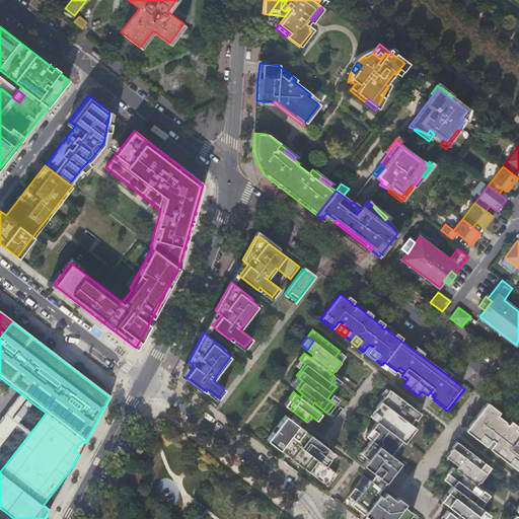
[(346,356),(340,351),(335,357),(341,362),(346,356)]
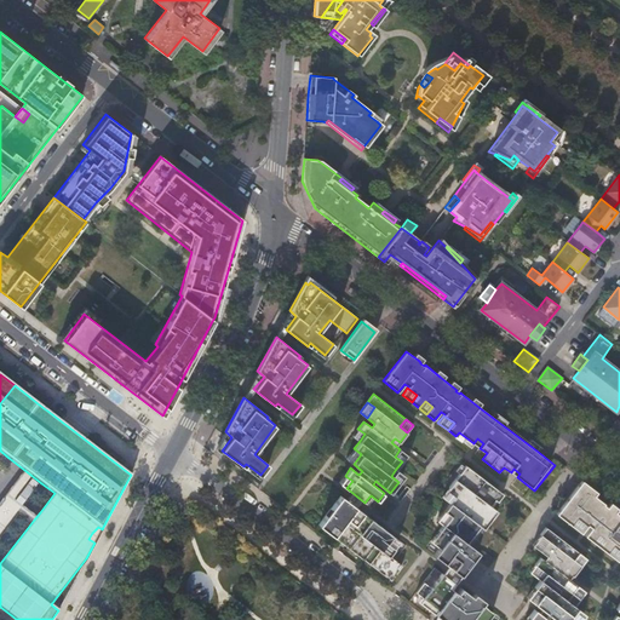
[(619,423),(616,420),(607,434),(619,442),(619,423)]
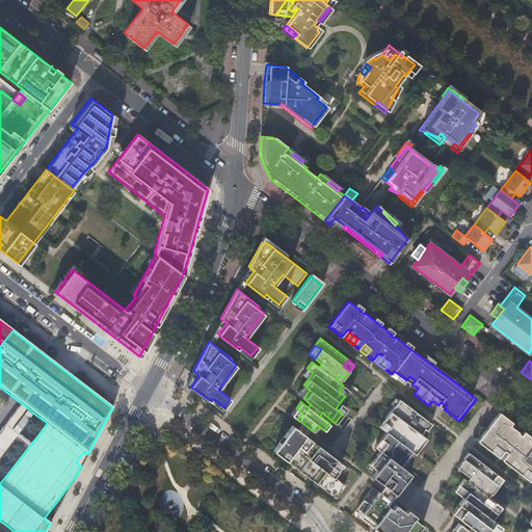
[(313,372),(307,368),(302,374),(309,378),(313,372)]
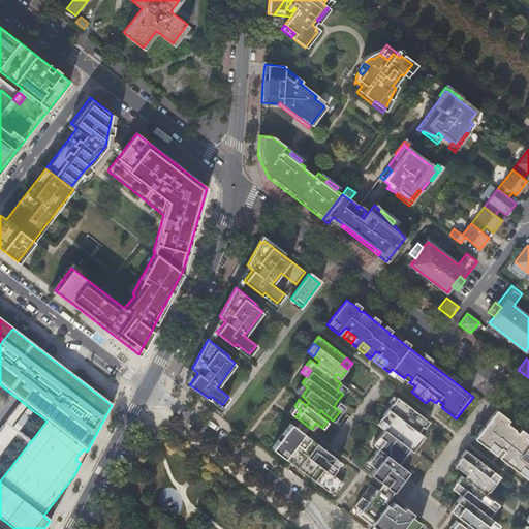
[(412,378),(407,374),(404,378),(409,382),(412,378)]
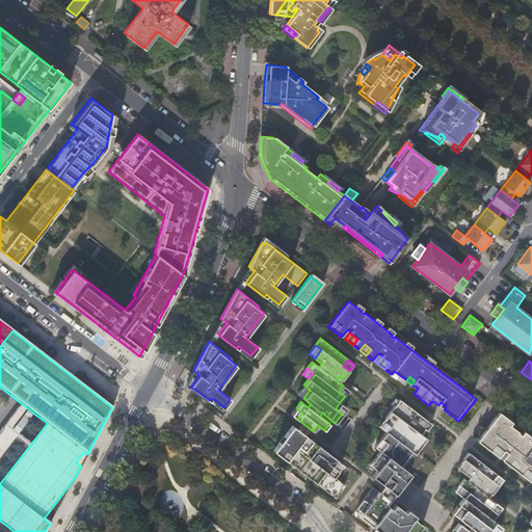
[(310,390),(303,384),(297,394),(303,398),(310,390)]
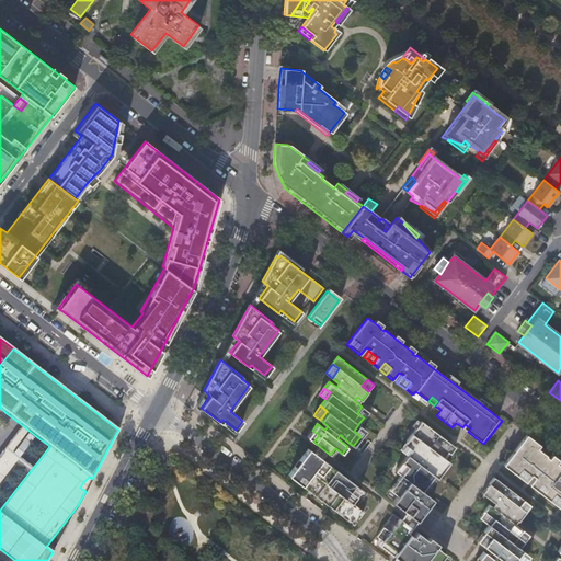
[(368,411),(362,407),(357,413),(364,418),(368,411)]
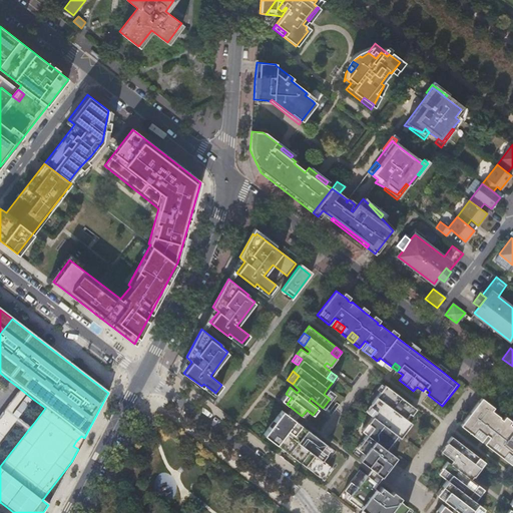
[(385,385),(371,403),(378,408),(372,416),(367,423),(372,427),(366,434),(362,439),(369,444),(363,453),(358,459),(380,476),(389,465),(391,466),(392,465),(388,462),(394,455),(385,449),(403,426),(407,420),(405,419),(409,413),(398,404),(401,399),(406,403),(407,402),(392,390),(385,385)]
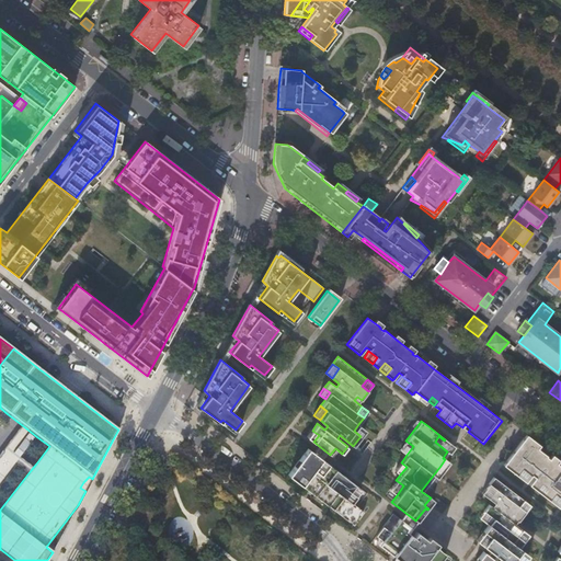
[(456,423),(451,427),(458,433),(462,427),(456,423)]
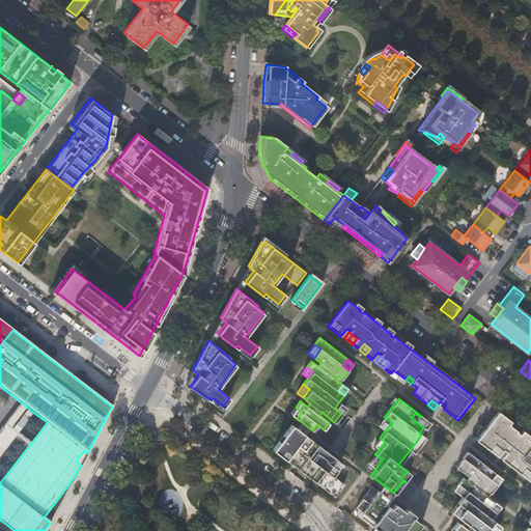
[(345,407),(339,401),(335,408),(341,413),(345,407)]
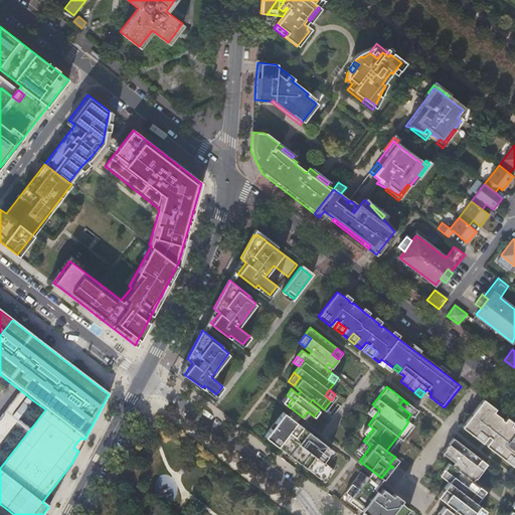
[(0,416),(0,437),(4,440),(17,423),(28,432),(33,425),(22,417),(34,401),(20,390),(0,416)]
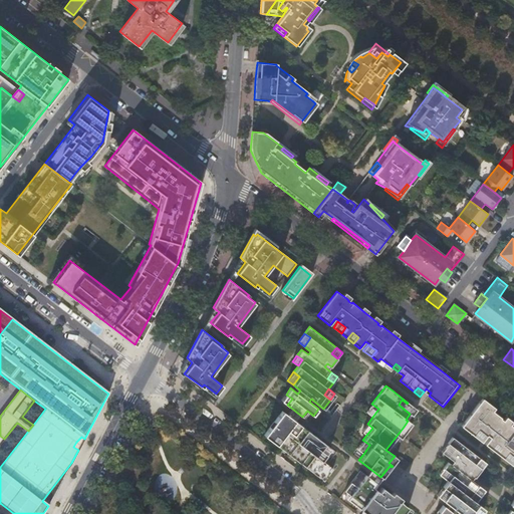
[(292,399),(286,395),(281,401),(287,405),(292,399)]
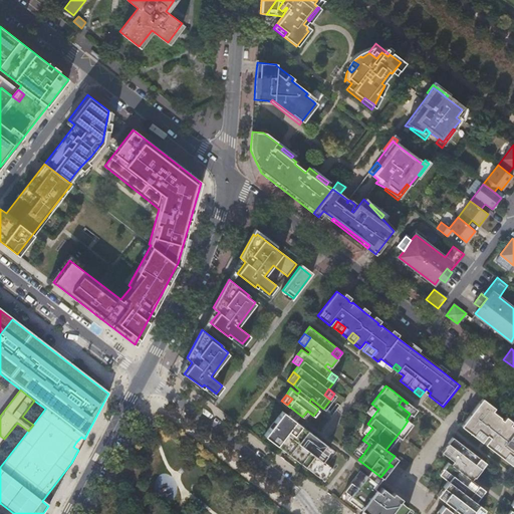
[(402,400),(399,405),(410,414),(412,416),(417,410),(408,403),(407,404),(402,400)]
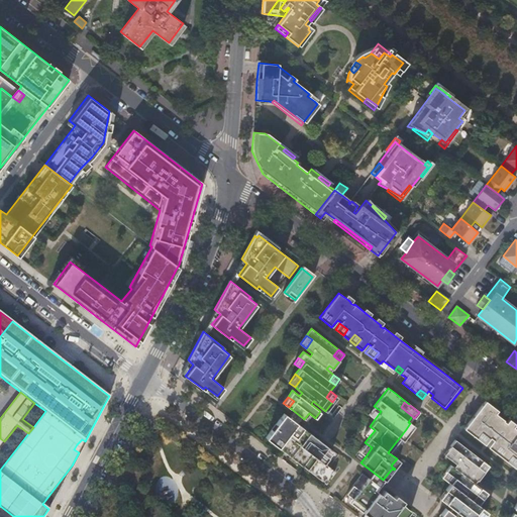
[(490,409),(483,403),(463,429),(476,438),(477,438),(481,432),(487,436),(482,442),(485,444),(489,438),(492,440),(488,447),(494,452),(494,451),(499,446),(504,450),(499,455),(499,456),(506,461),(511,455),(516,458),(511,464),(514,467),(516,462),(516,429),(512,426),(490,409)]
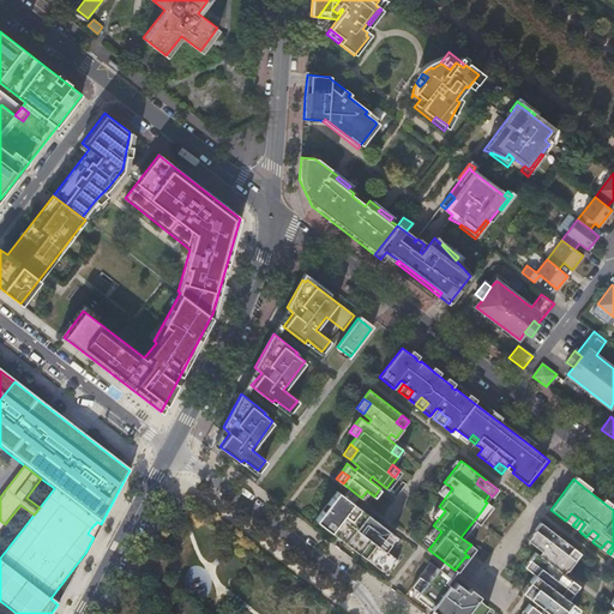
[(444,482),(437,492),(445,498),(452,488),(444,482)]
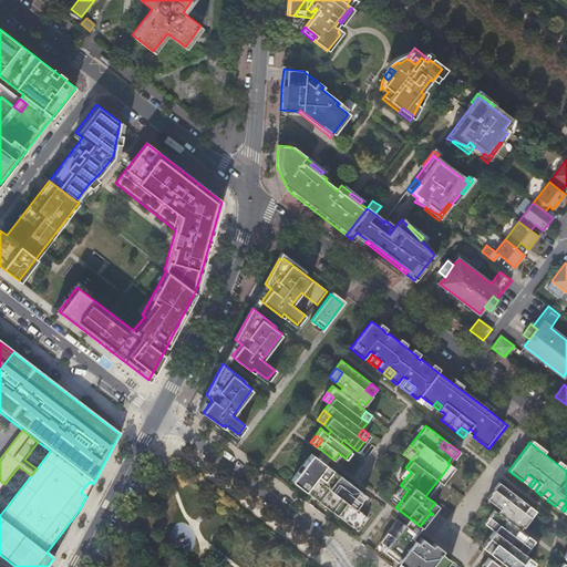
[(364,494),(311,453),(291,480),(311,495),(316,490),(322,494),(317,501),(350,526),(356,519),(362,524),(368,517),(354,507),(364,494)]
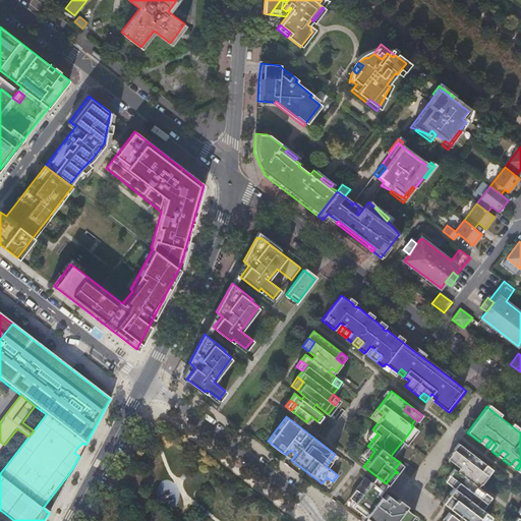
[(378,433),(372,429),(366,438),(371,441),(378,433)]
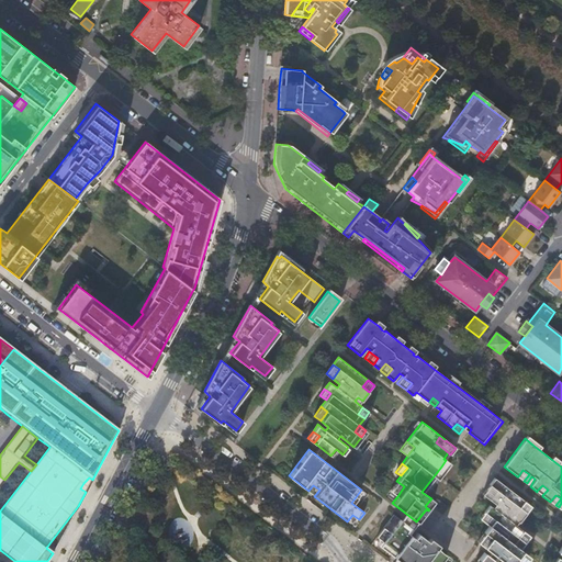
[(529,474),(523,470),(518,476),(524,481),(529,474)]
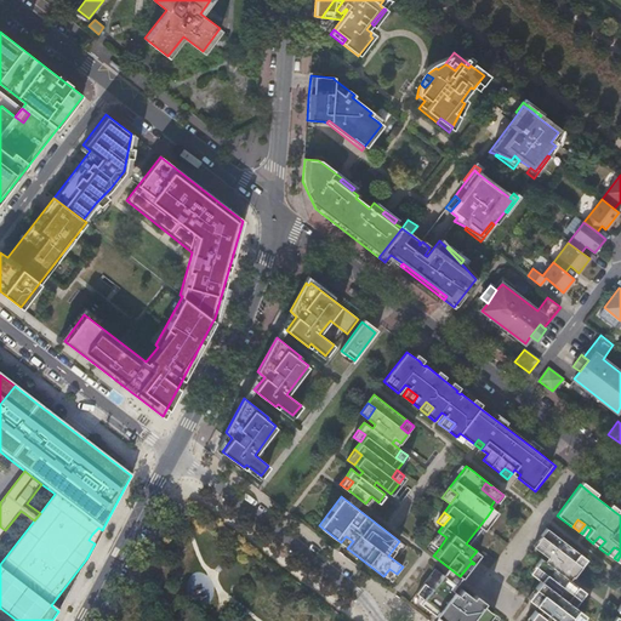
[(579,553),(546,528),(540,535),(547,541),(540,551),(547,557),(543,560),(541,558),(535,565),(546,574),(535,587),(542,593),(534,604),(541,609),(537,613),(535,610),(529,617),(533,620),(579,620),(571,616),(577,609),(574,605),(579,598),(573,593),(577,586),(569,579),(571,575),(573,576),(581,565),(574,560),(579,553)]
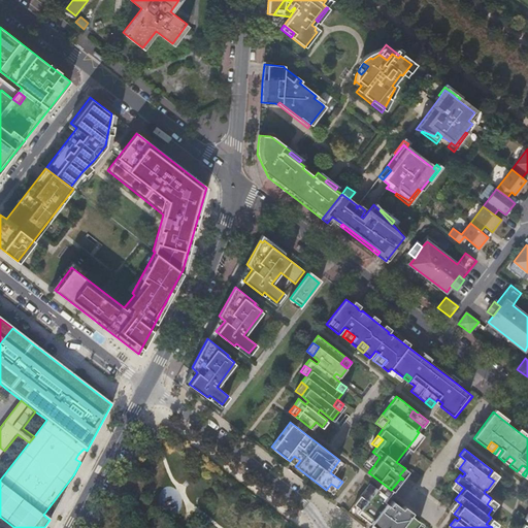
[(380,457),(372,452),(366,461),(373,466),(380,457)]
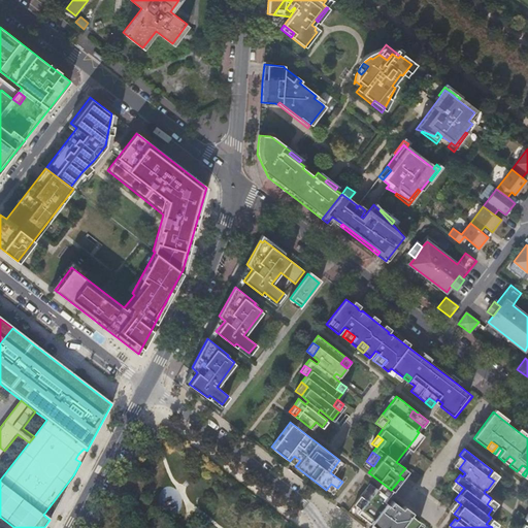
[(465,460),(459,455),(453,464),(459,468),(465,460)]
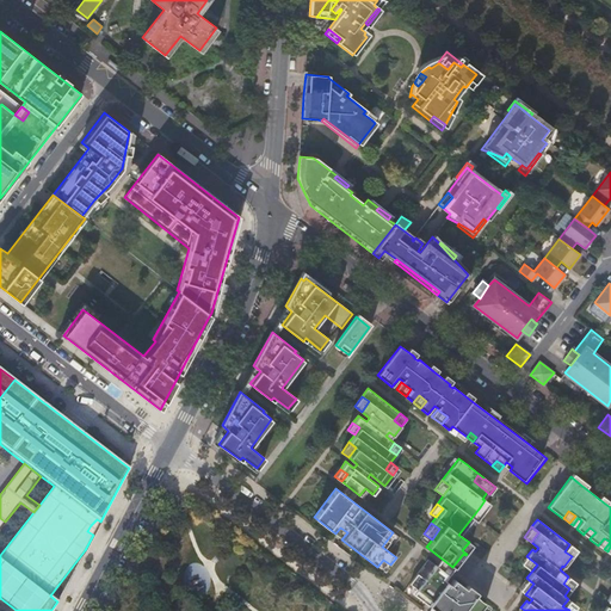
[(340,528),(335,534),(341,539),(347,532),(340,528)]
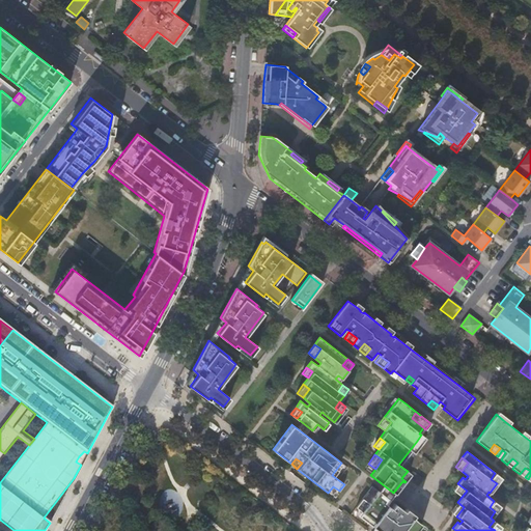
[(512,458),(507,464),(512,468),(518,463),(512,458)]
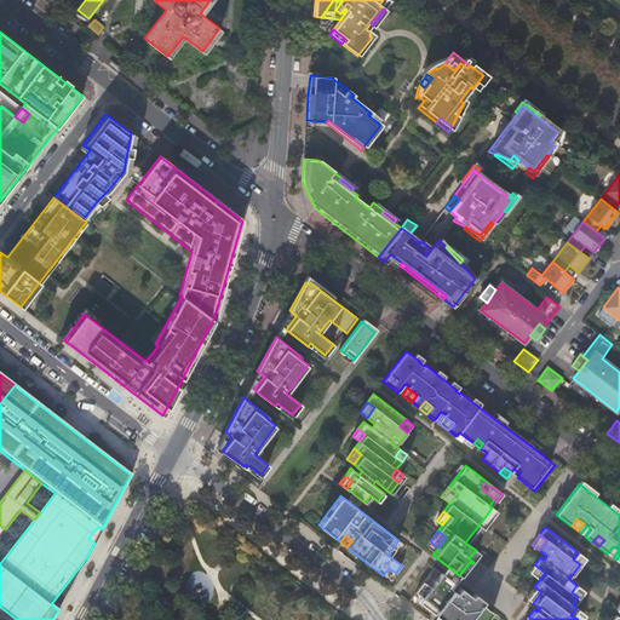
[(619,550),(613,546),(607,554),(613,557),(619,550)]
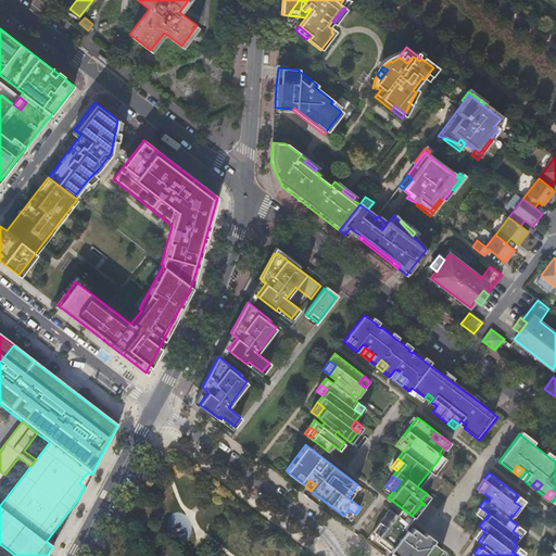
[(431,496),(427,493),(420,501),(425,504),(431,496)]
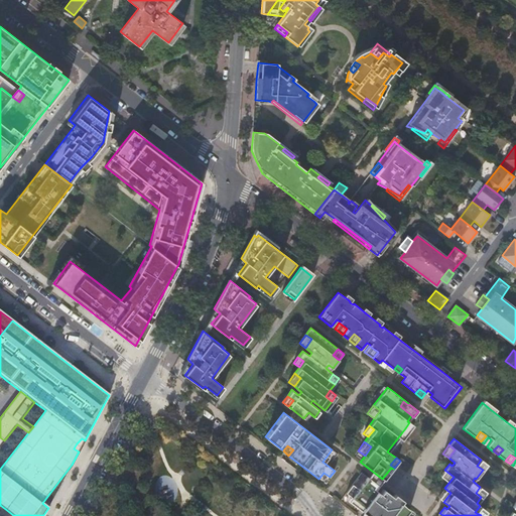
[(488,464),(481,460),(477,466),(483,470),(488,464)]
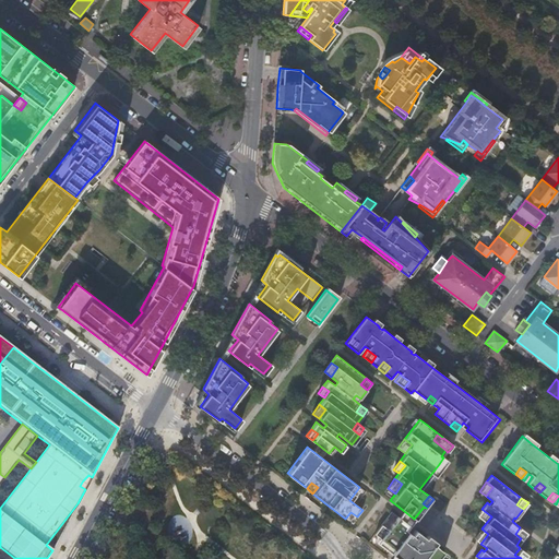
[(409,525),(399,516),(389,530),(382,525),(375,534),(397,552),(395,556),(399,558),(438,558),(444,551),(415,530),(412,534),(406,530),(409,525)]
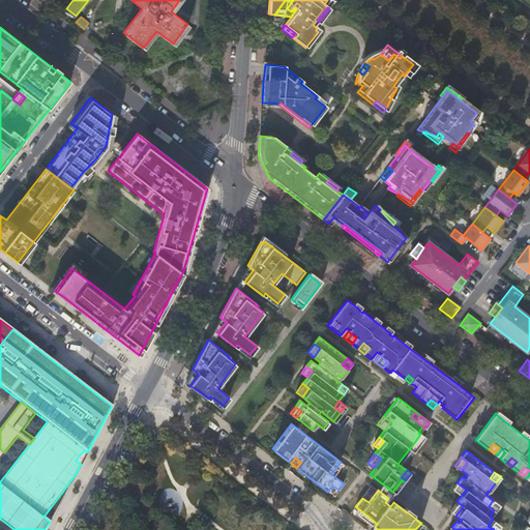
[(393,502),(388,498),(385,502),(390,506),(393,502)]
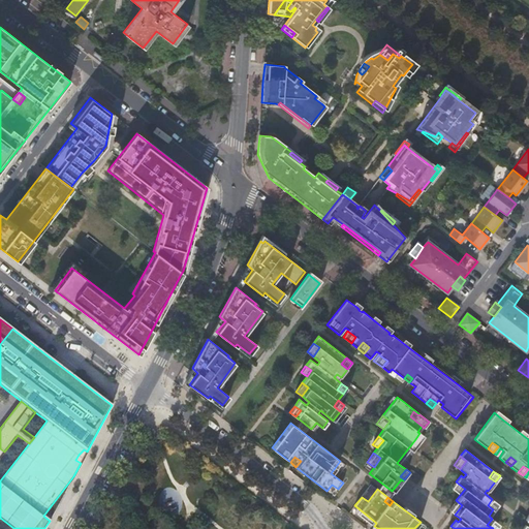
[(498,503),(492,499),(488,505),(493,509),(498,503)]
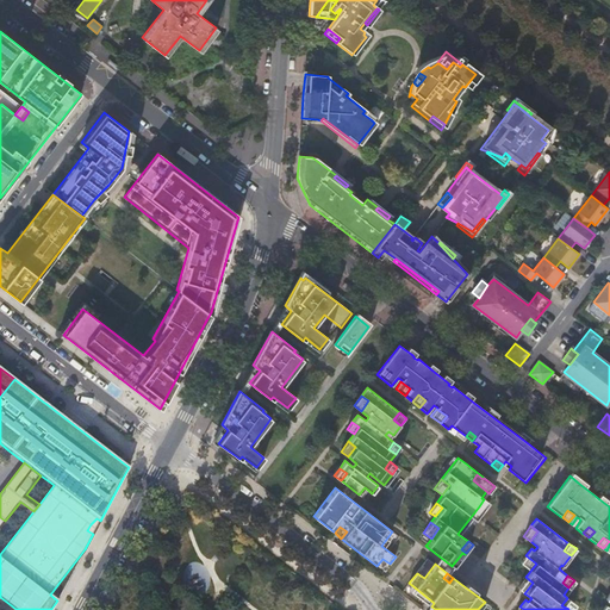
[(568,609),(574,603),(567,598),(561,605),(568,609)]
